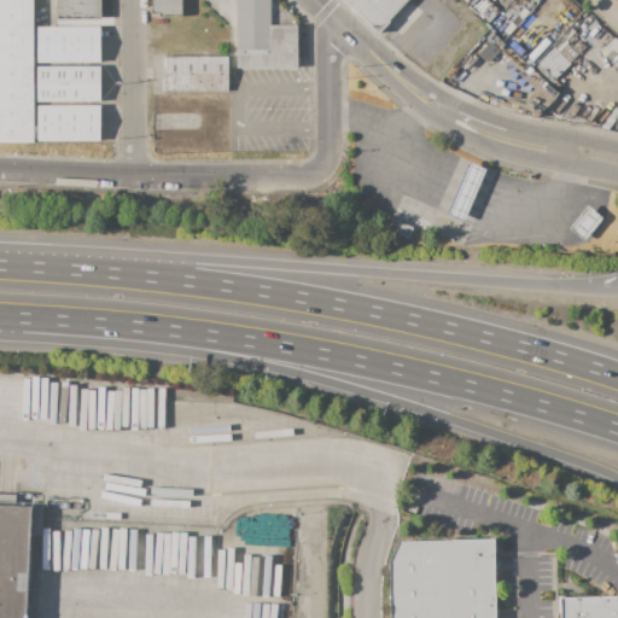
[(0,0),(33,0),(34,144),(0,144),(0,0)]
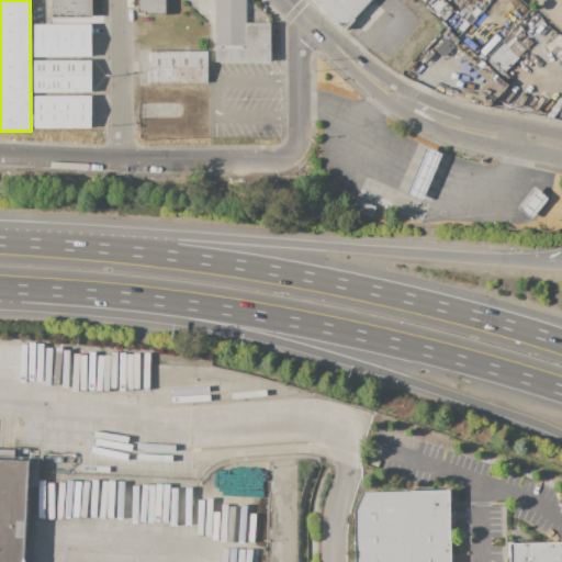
[(91,0),(92,18),(53,18),(52,0),(91,0)]
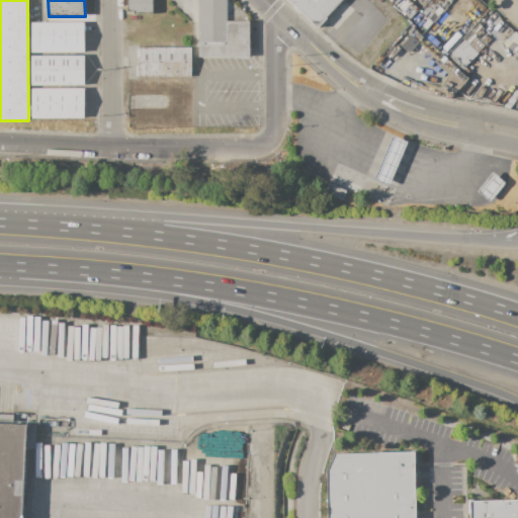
[(152,0),(152,13),(134,13),(134,11),(126,11),(126,0),(152,0)]
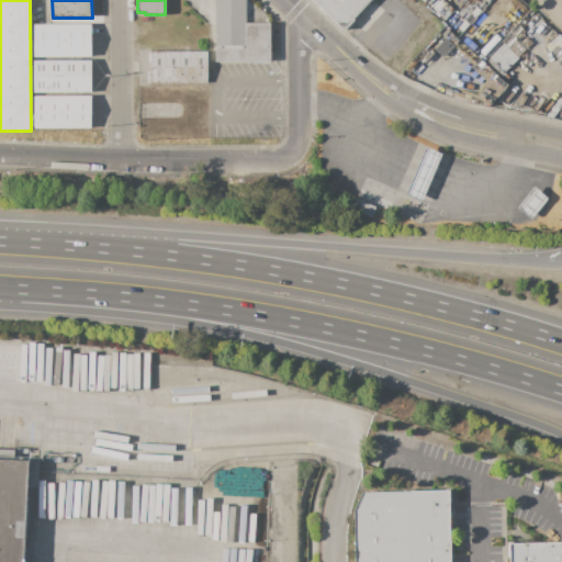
[(248,0),(269,18),(269,63),(214,63),(214,0),(248,0)]
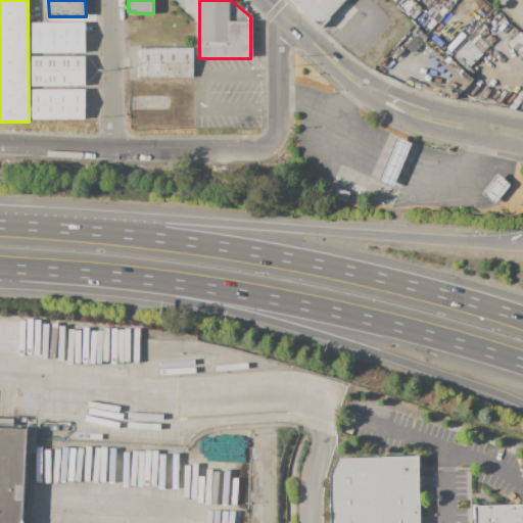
[(344,0),(331,15),(333,17),(321,31),(288,0),(344,0)]
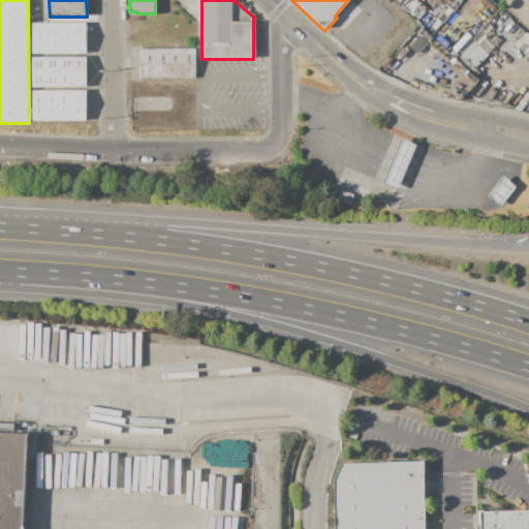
[(31,23),(85,23),(86,53),(32,54),(31,23)]
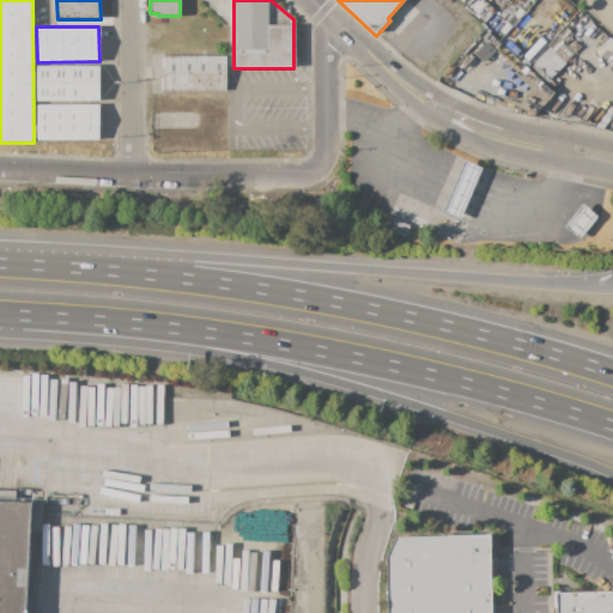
[(556,35),(563,42),(562,43),(572,54),(564,62),(565,64),(550,79),(533,62),(548,47),(546,44),(556,35)]
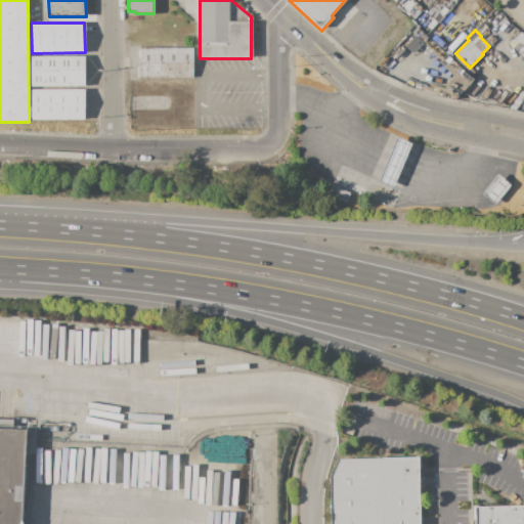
[(415,36),(423,43),(413,53),(404,46),(415,36)]
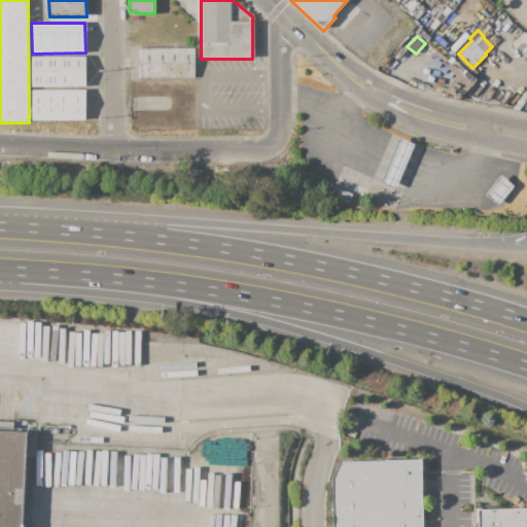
[(194,47),(194,78),(141,78),(141,47),(194,47)]
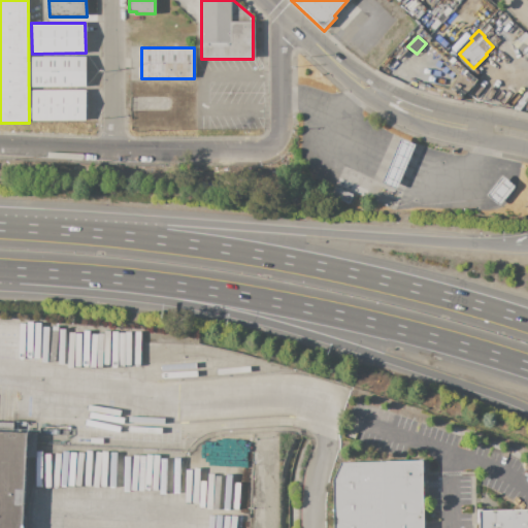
[(31,57),(85,56),(86,88),(31,88),(31,57)]
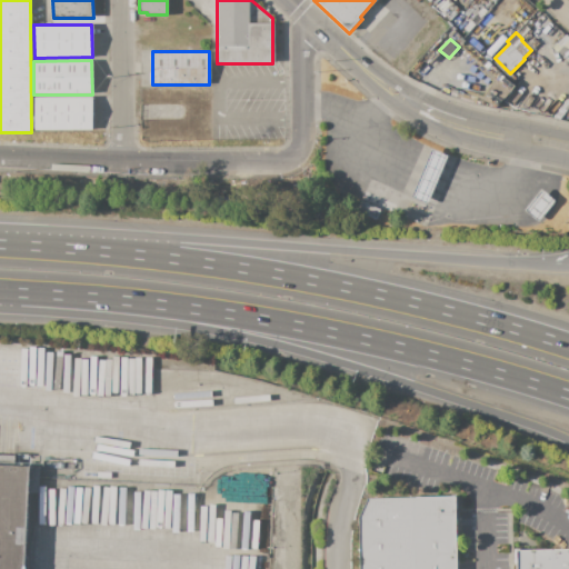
[(35,98),(91,97),(91,130),(35,130),(35,98)]
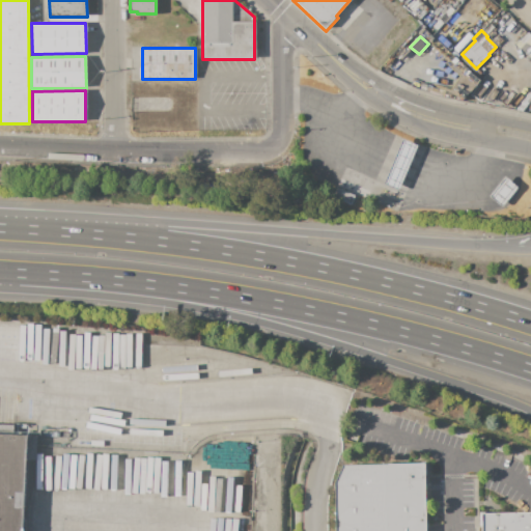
[(383,184),(398,190),(416,145),(400,139),(383,184)]
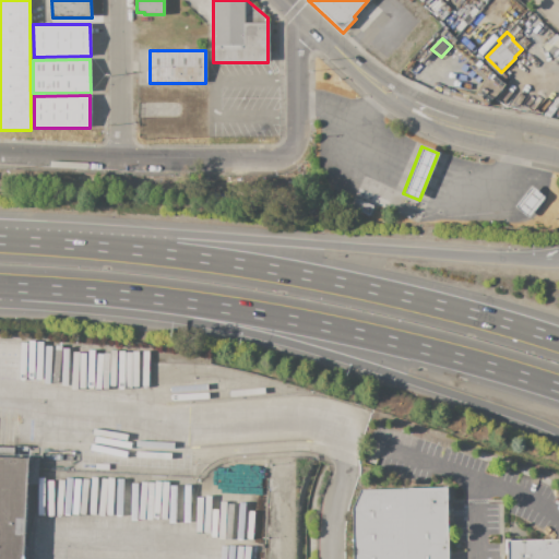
[(532,186),(546,197),(528,218),(514,206),(532,186)]
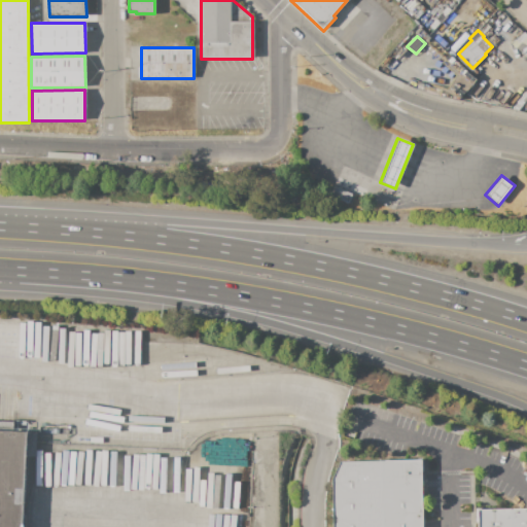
[(336,186),(352,194),(348,204),(331,197),(336,186)]
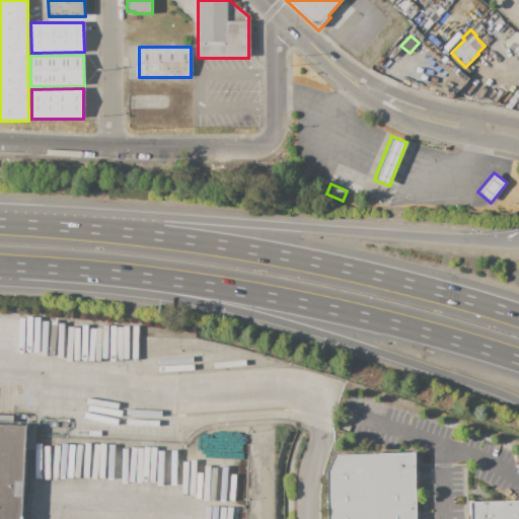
[(0,518),(0,414),(13,415),(12,425),(35,426),(34,449),(24,448),(21,518),(0,518)]
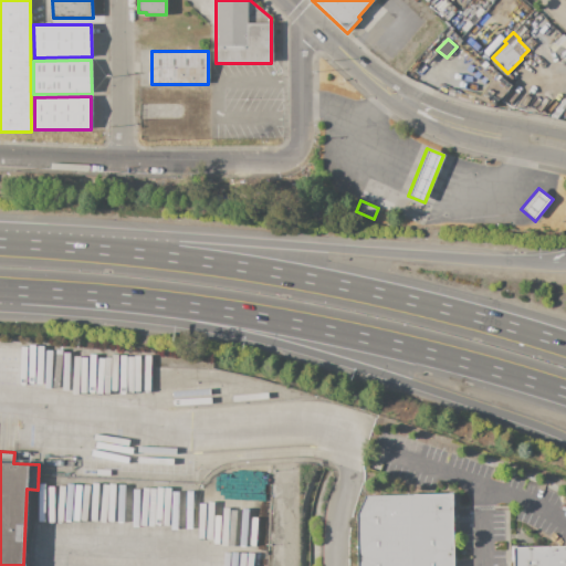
[(357,565),(356,512),(364,495),(452,494),(452,565),(357,565)]
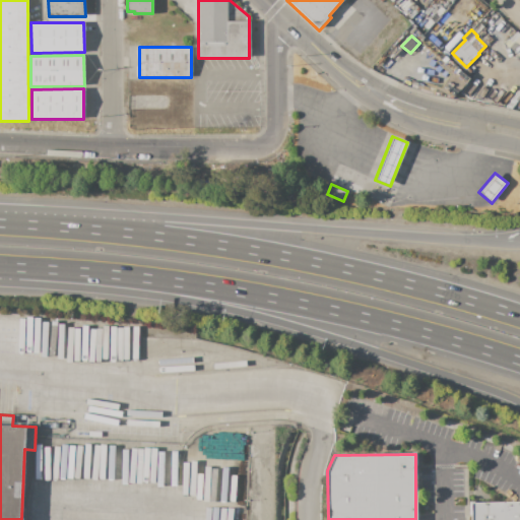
[(469,502),(474,502),(474,503),(519,501),(519,519),(471,519),(471,515),(469,515),(469,502)]
